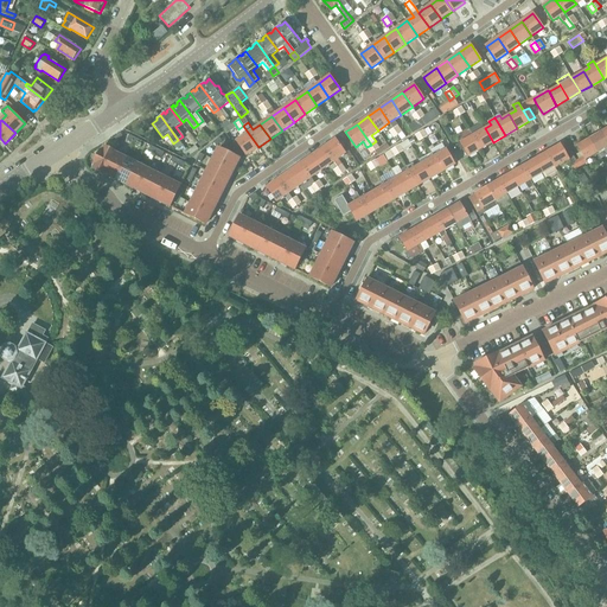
[(243,126),(238,129),(240,131),(237,132),(242,138),(237,141),(247,155),(259,147),(243,126)]
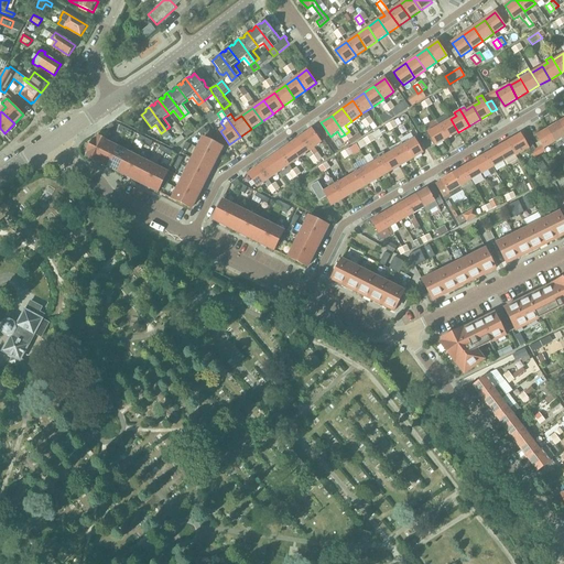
[(447,139),(458,132),(451,119),(440,126),(447,139)]
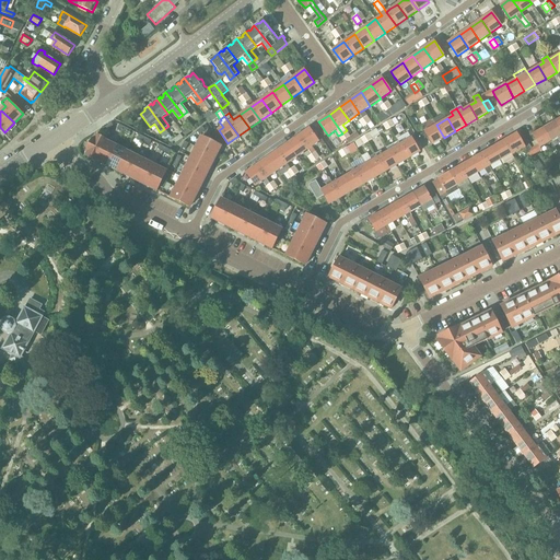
[(544,128),(551,141),(555,147),(559,142),(559,129),(555,121),(544,128)]
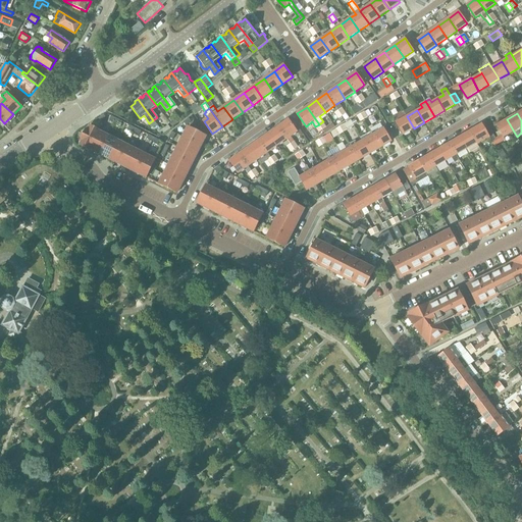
[(403,135),(414,128),(407,116),(397,122),(403,135)]
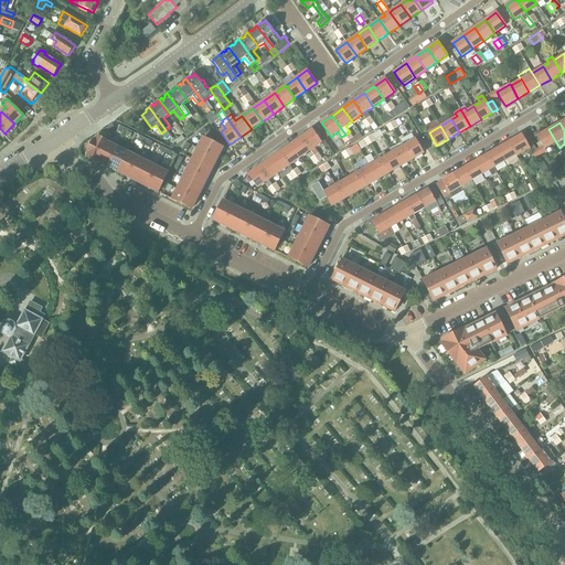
[(187,137),(196,130),(193,127),(184,134),(187,137)]
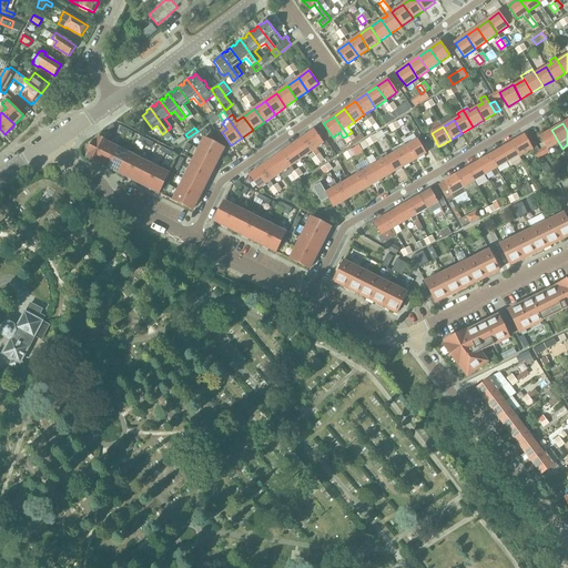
[(314,130),(303,138),(313,151),(316,156),(321,153),(316,149),(323,143),(314,130)]
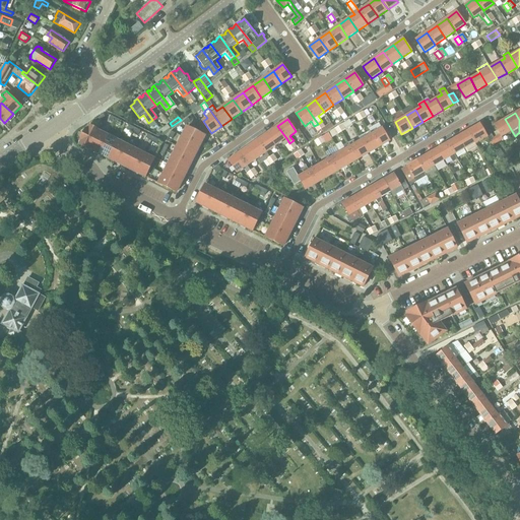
[(512,131),(505,119),(495,125),(498,130),(494,132),(496,136),(500,134),(501,137),(512,131)]
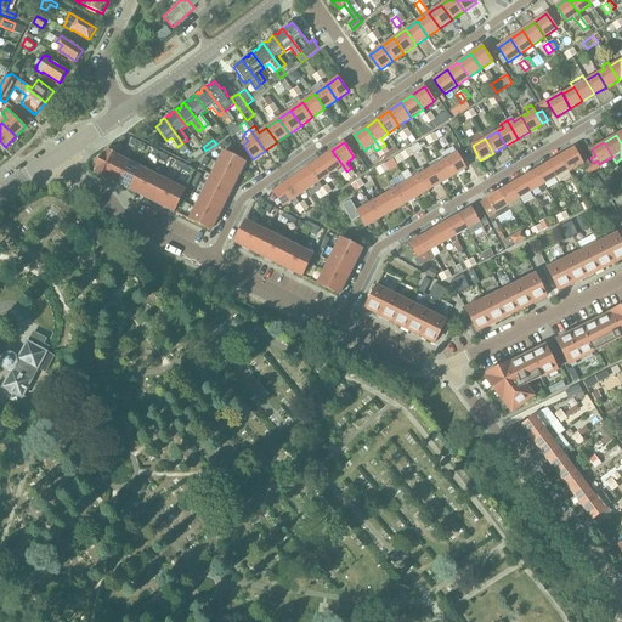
[(560,156),(567,170),(569,171),(582,164),(583,163),(580,158),(574,147),(560,156)]
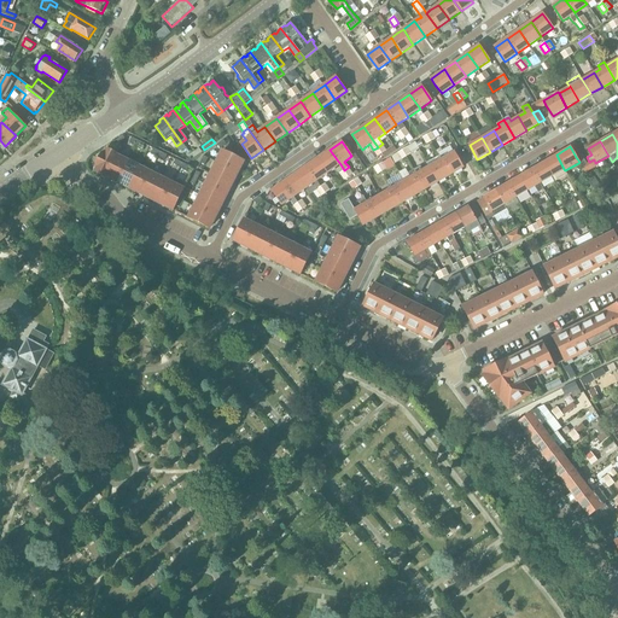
[(94,173),(106,178),(106,176),(117,156),(117,155),(106,149),(103,155),(101,153),(95,165),(97,167),(94,173)]
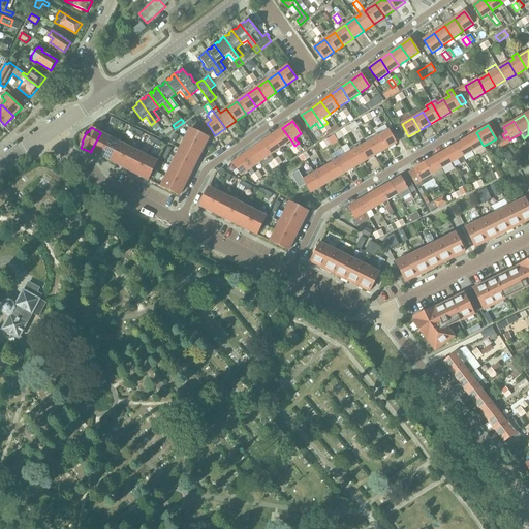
[(166,135),(173,130),(170,127),(163,132),(166,135)]
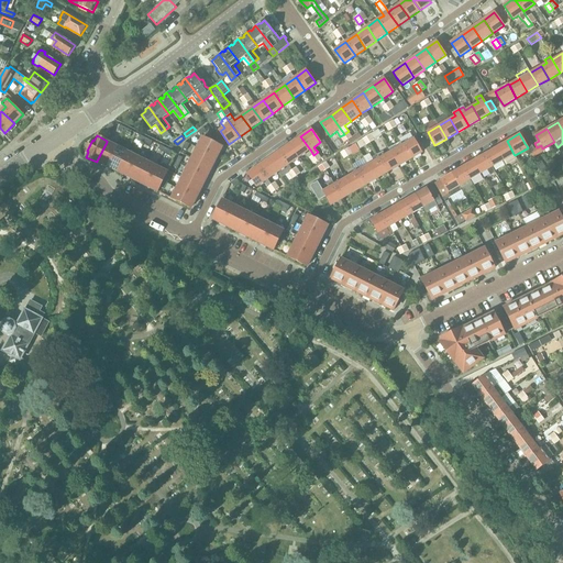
[(300,136),(290,144),(299,157),(310,150),(300,136)]
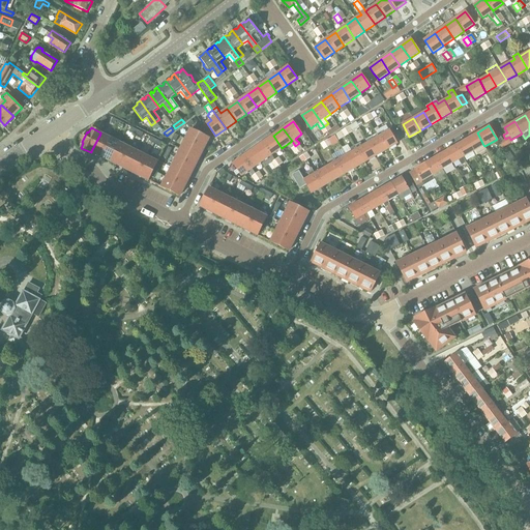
[(190,129),(185,139),(204,148),(208,139),(190,129)]
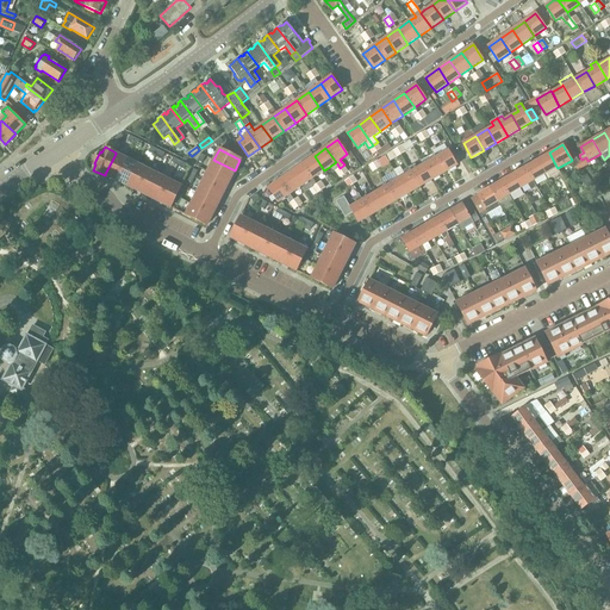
[(448,150),(436,157),(446,172),(458,165),(448,150)]
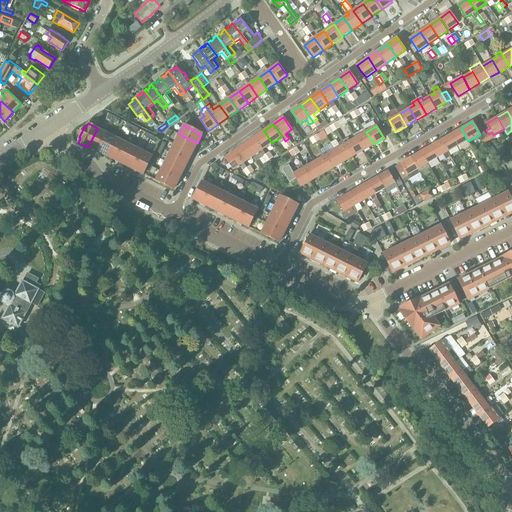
[(467,140),(461,128),(451,134),(457,146),(467,140)]
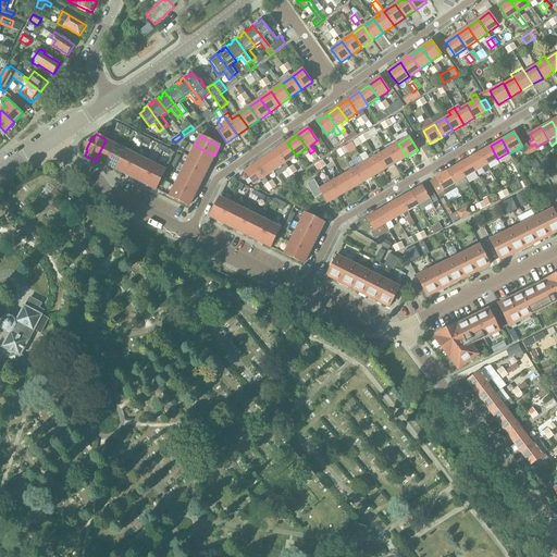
[(523,139),(519,141),(522,146),(521,147),(523,150),(529,147),(523,139)]
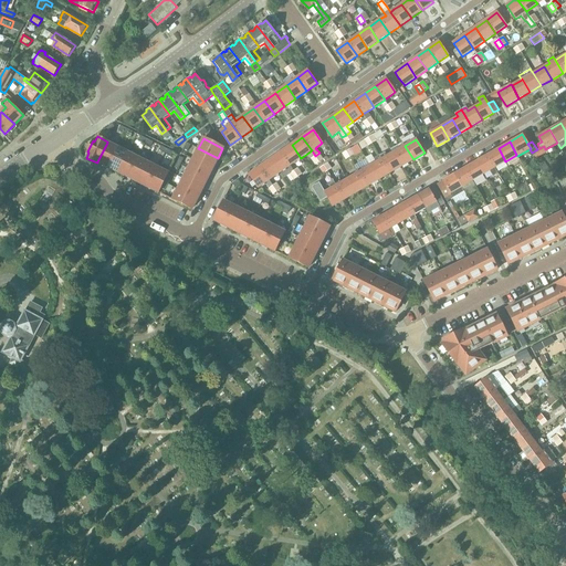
[(107,143),(97,161),(107,167),(117,148),(107,143)]
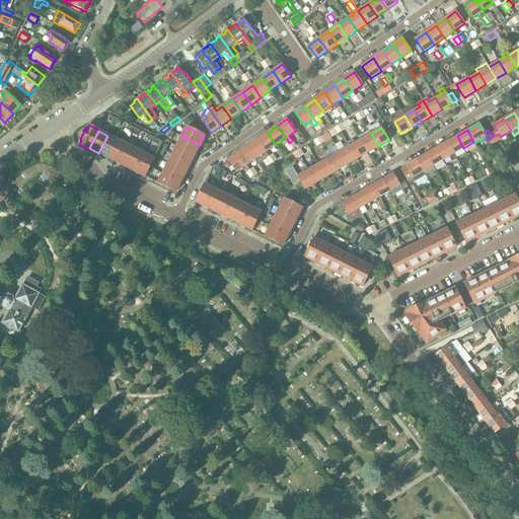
[(267,152),(276,145),(268,133),(257,139),(267,152)]
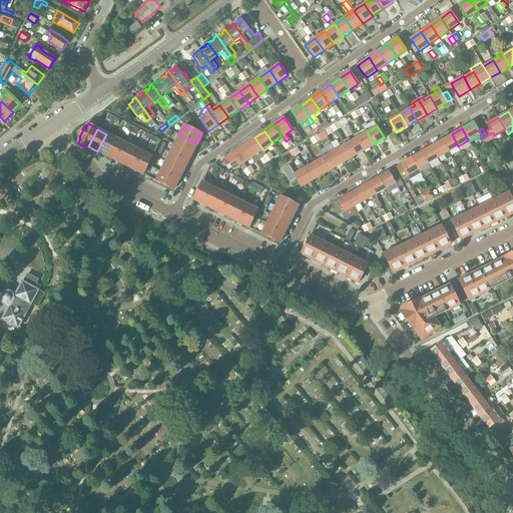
[(324,131),(318,135),(322,142),(328,138),(324,131)]
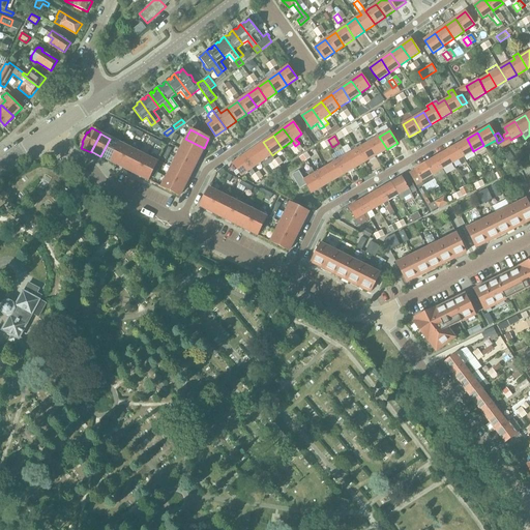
[(379,137),(369,143),(376,155),(387,149),(379,137)]
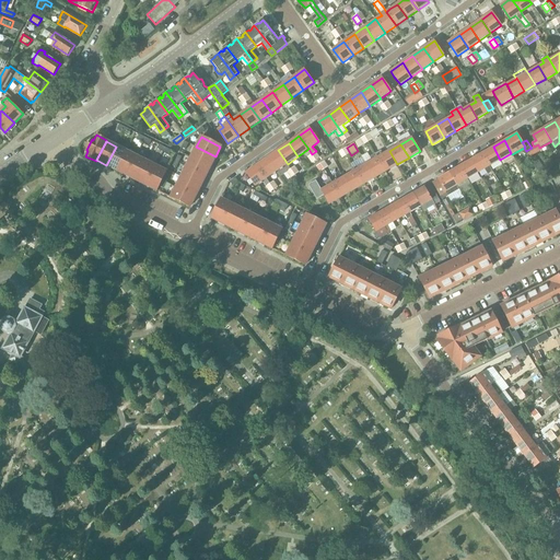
[(116,147),(106,165),(116,171),(126,151),(116,147)]
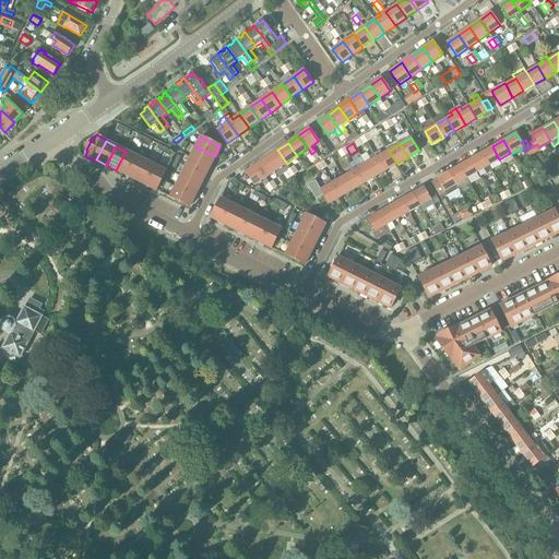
[(195,146),(191,156),(210,166),(215,156),(195,146)]
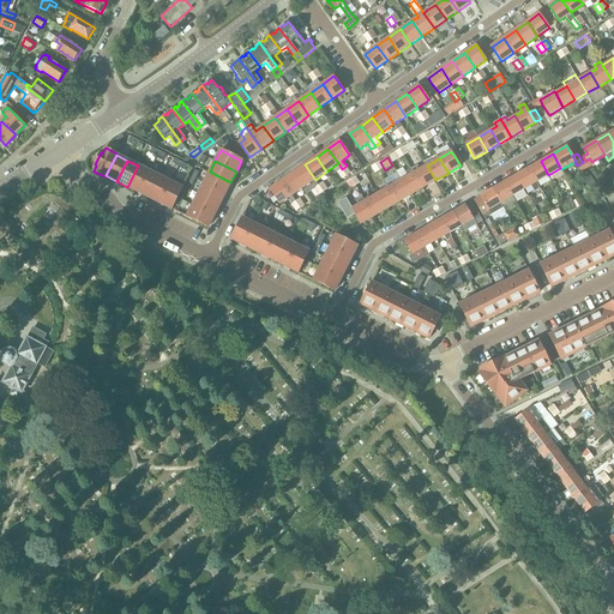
[(548,175),(541,161),(529,168),(537,182),(548,175)]
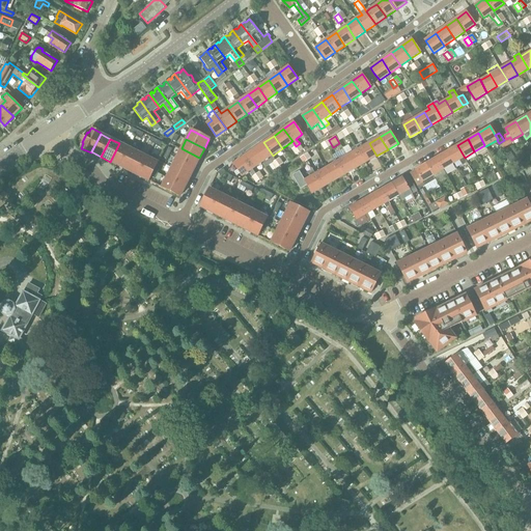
[(262,162),(273,156),(263,142),(253,149),(262,162)]
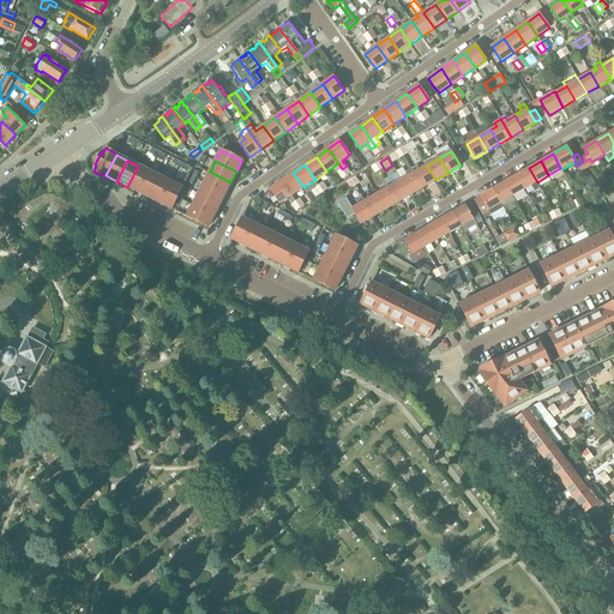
[(149,172),(138,166),(127,187),(138,192),(149,172)]
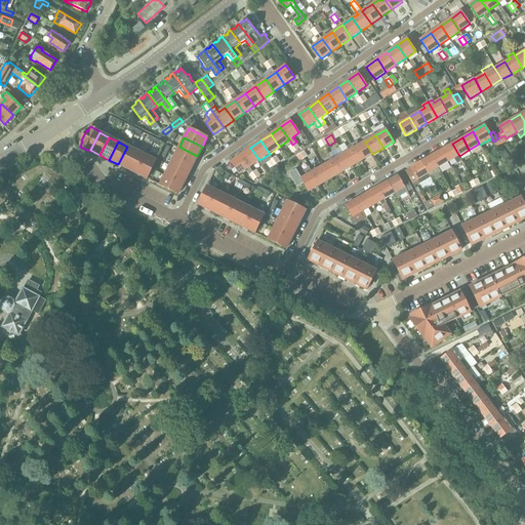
[(372,154),(365,142),(359,145),(357,142),(352,144),(362,160),(372,154)]
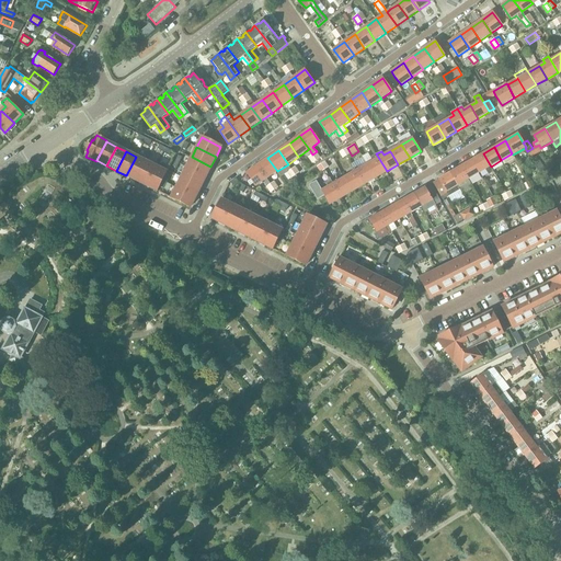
[(373,161),(367,164),(375,178),(387,171),(376,153),(370,158),(373,161)]
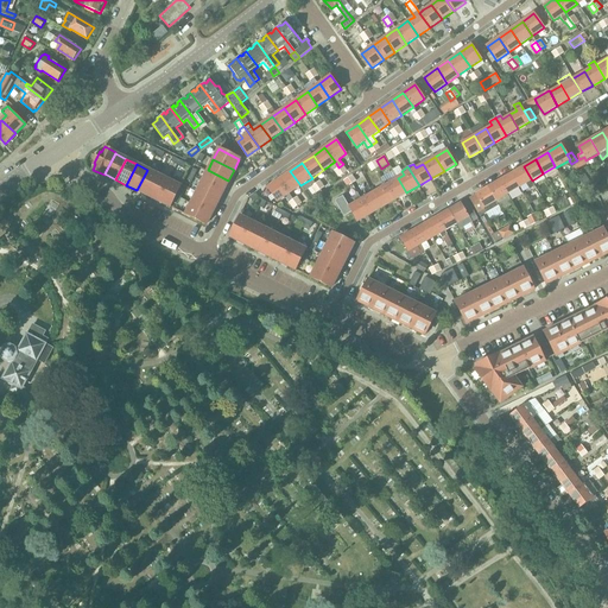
[(532,181),(524,166),(512,173),(520,187),(526,183),(530,189),(536,187),(532,181)]
